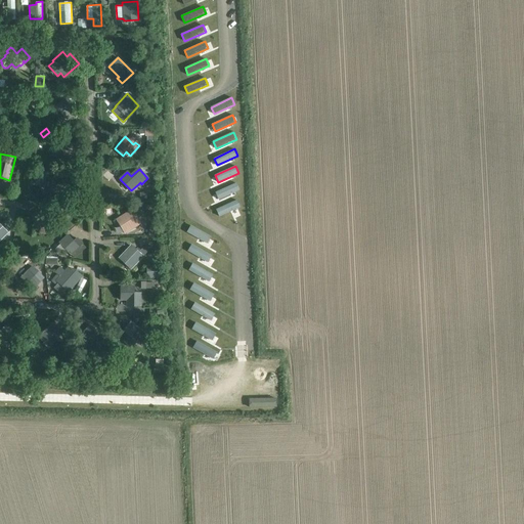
[(49,176),(49,192),(74,191),(74,175),(49,176)]
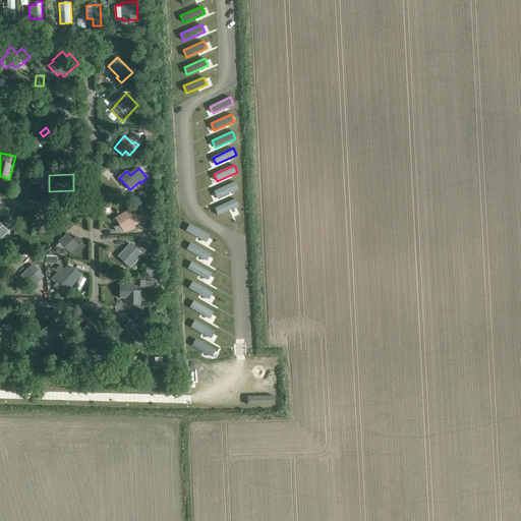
[(235,182),(215,191),(218,198),(238,188),(235,182)]
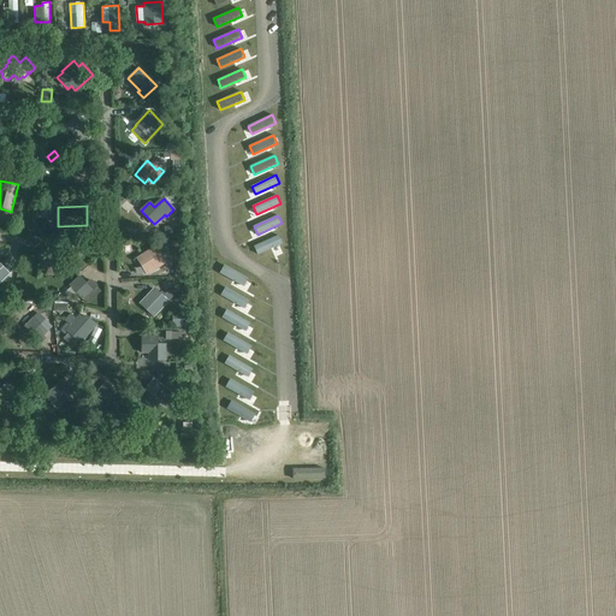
[(279,235),(255,247),(259,255),(283,243),(279,235)]
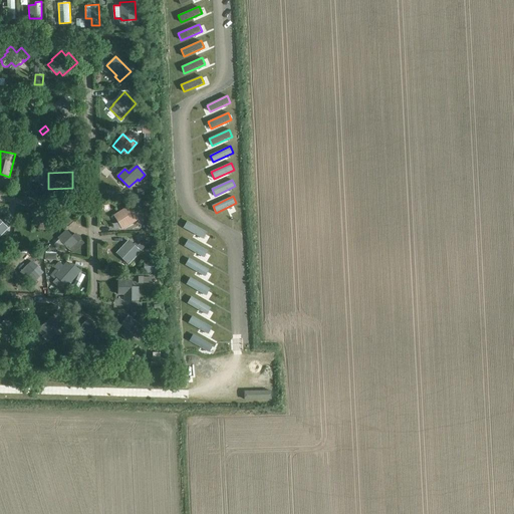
[(130,206),(113,216),(122,230),(138,220),(130,206)]
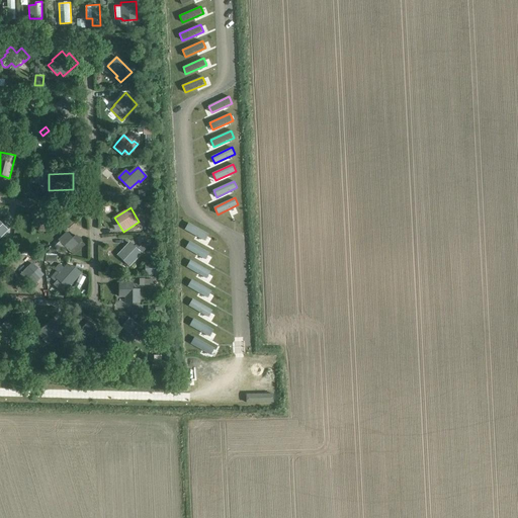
[(0,221),(0,238),(8,230),(0,221)]
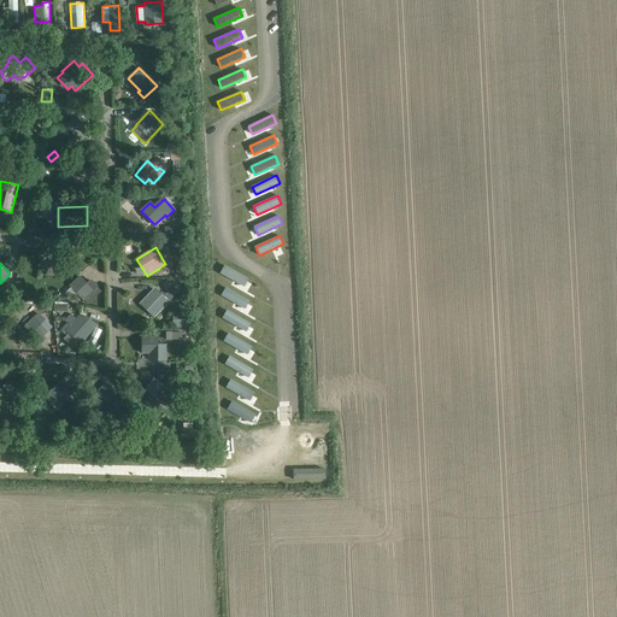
[(225,265),(221,274),(244,287),(248,278),(225,265)]
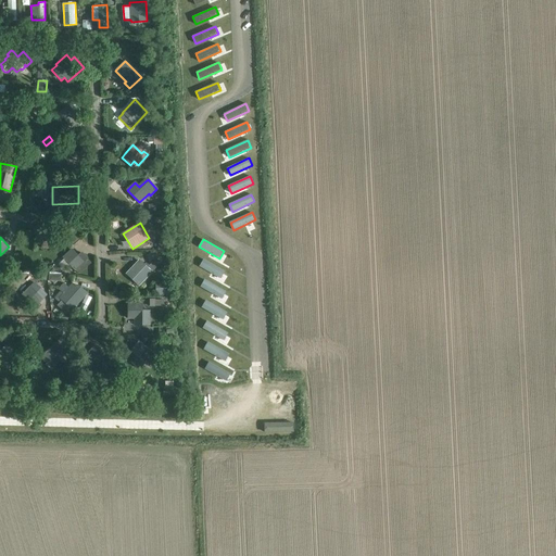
[(72,250),(63,257),(75,269),(79,274),(81,272),(90,263),(81,253),(78,256),(72,250)]
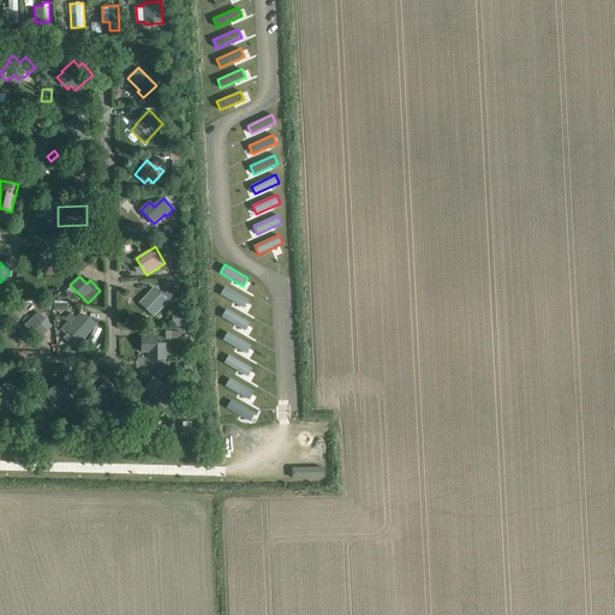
[(167,279),(161,282),(166,290),(172,286),(167,279)]
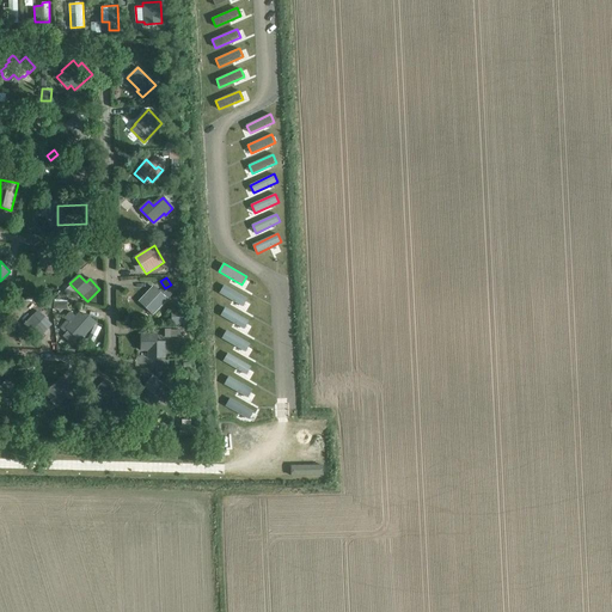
[(225,286),(220,293),(243,307),(248,299),(225,286)]
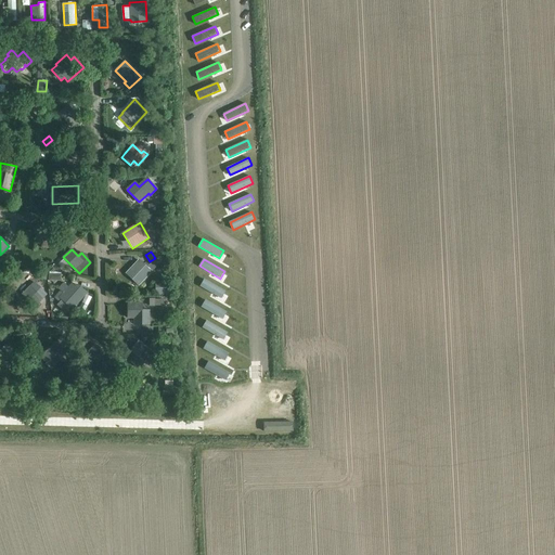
[(139,260),(126,273),(139,285),(143,280),(156,267),(151,262),(147,267),(146,265),(145,267),(139,260)]
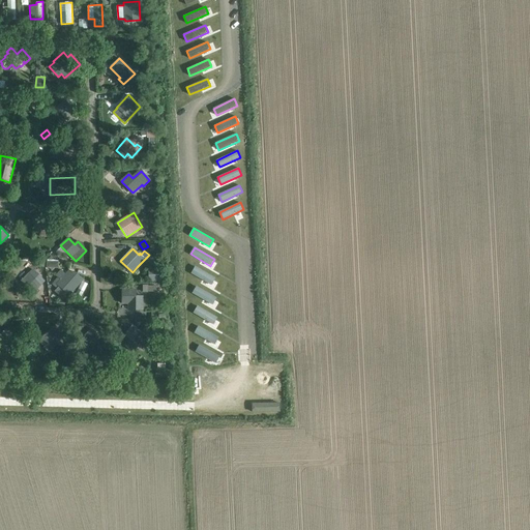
[(196,267),(192,273),(211,285),(215,278),(196,267)]
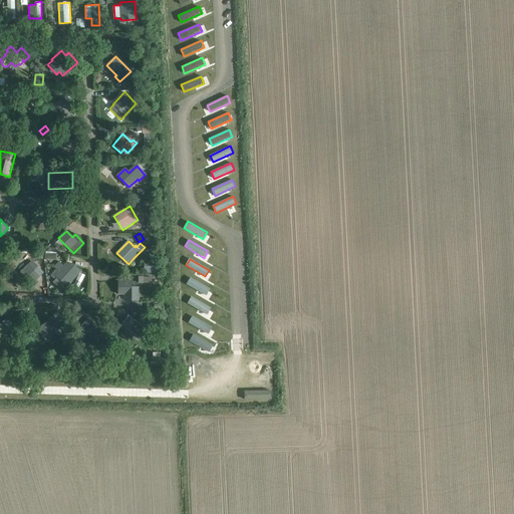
[(152,262),(144,263),(145,273),(152,273),(152,262)]
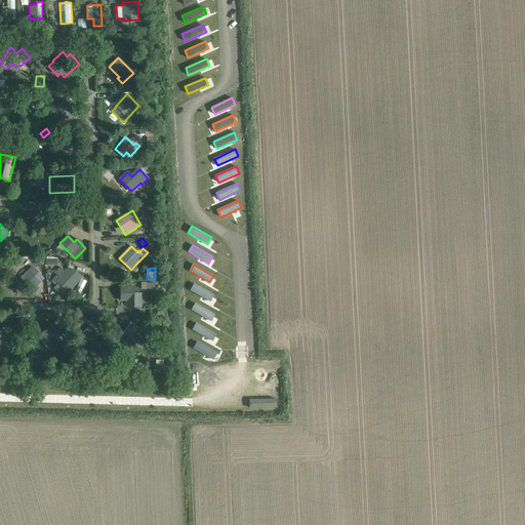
[(58,284),(53,289),(62,296),(67,291),(68,293),(73,287),(82,277),(78,274),(76,276),(71,272),(67,269),(63,273),(55,282),(58,284)]
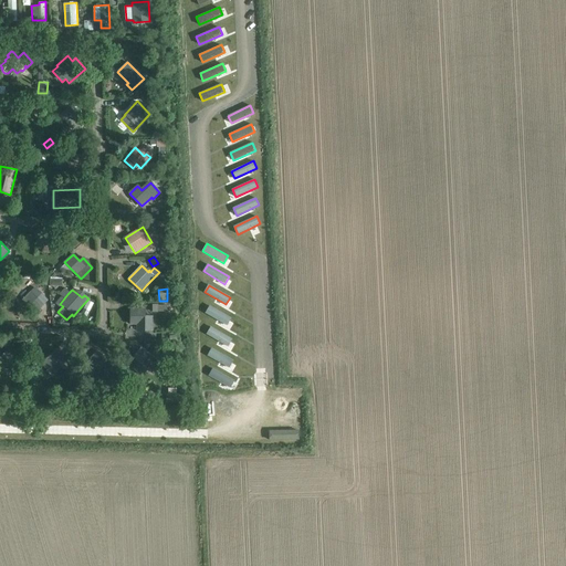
[(43,304),(37,296),(31,292),(23,300),(38,315),(42,311),(40,308),(43,304)]
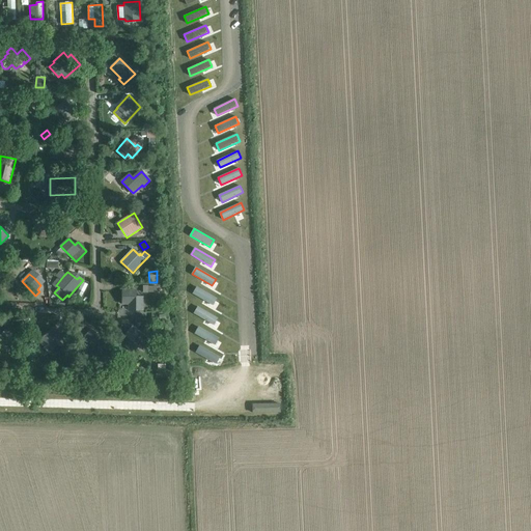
[(197,287),(193,294),(213,305),(217,299),(197,287)]
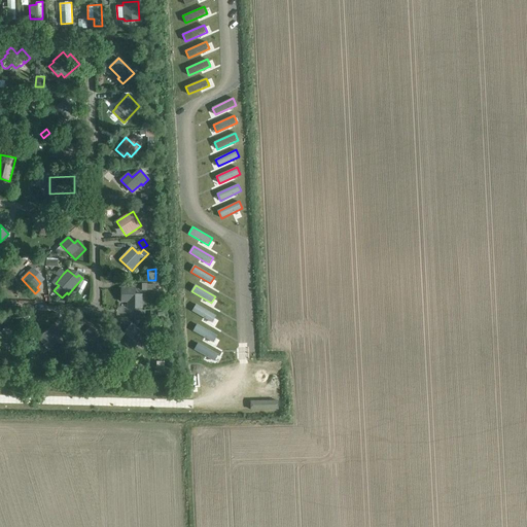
[(137,287),(125,287),(125,302),(131,302),(131,308),(144,308),(144,294),(137,294),(137,287)]
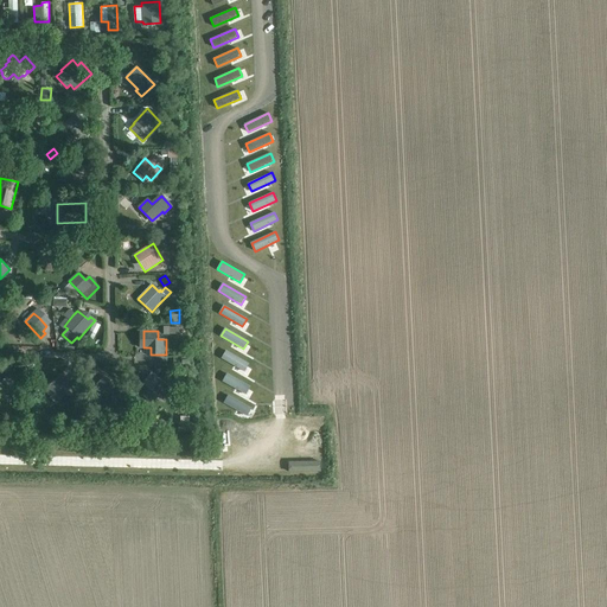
[(227,351),(222,358),(244,372),(249,364),(227,351)]
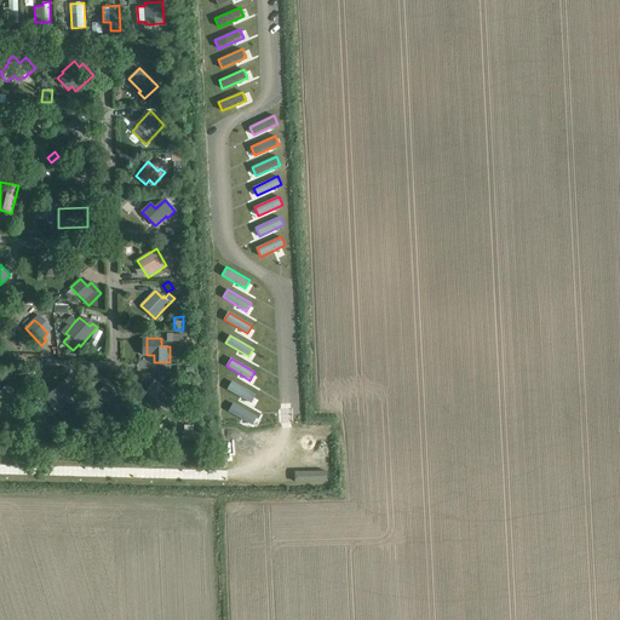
[(233,382),(228,390),(251,403),(256,395),(233,382)]
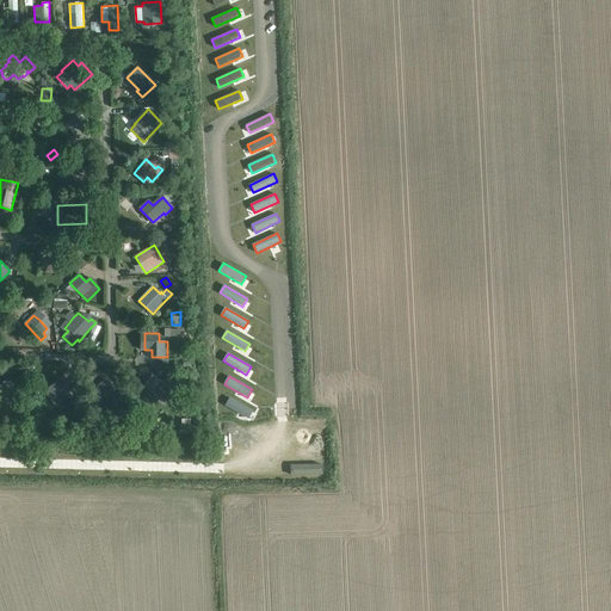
[(60,377),(45,393),(51,399),(50,400),(56,406),(73,389),(60,377)]
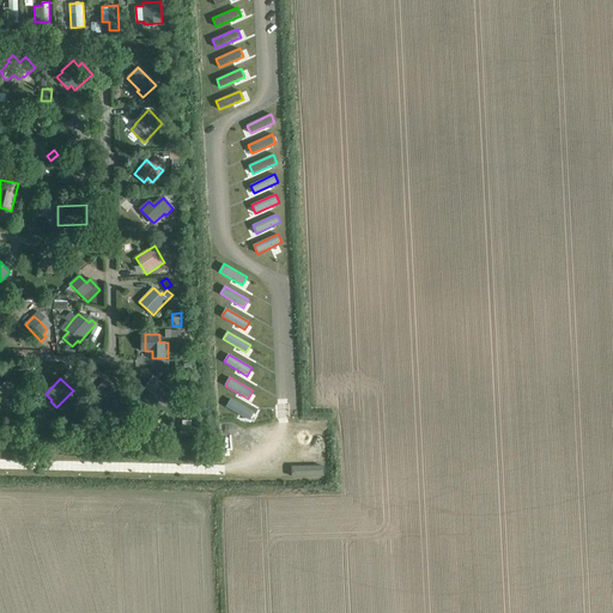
[(7,380),(0,388),(0,389),(14,401),(24,389),(19,386),(18,388),(7,380)]
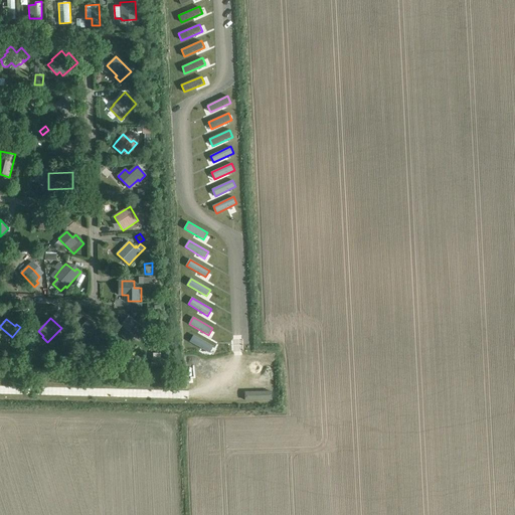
[(132,320),(126,328),(134,334),(139,338),(149,325),(141,319),(137,324),(132,320)]
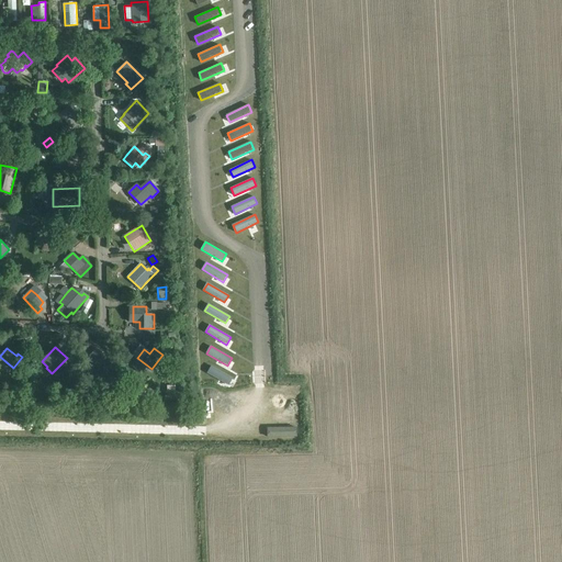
[(109,361),(97,349),(89,357),(101,369),(109,361)]
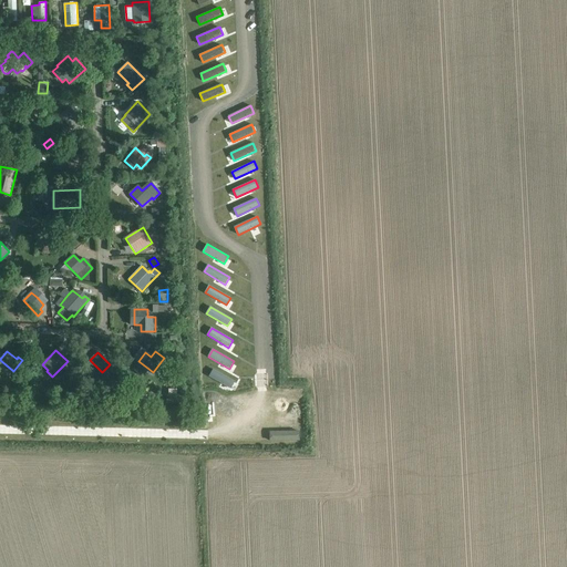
[(214,370),(209,377),(230,389),(235,382),(214,370)]
